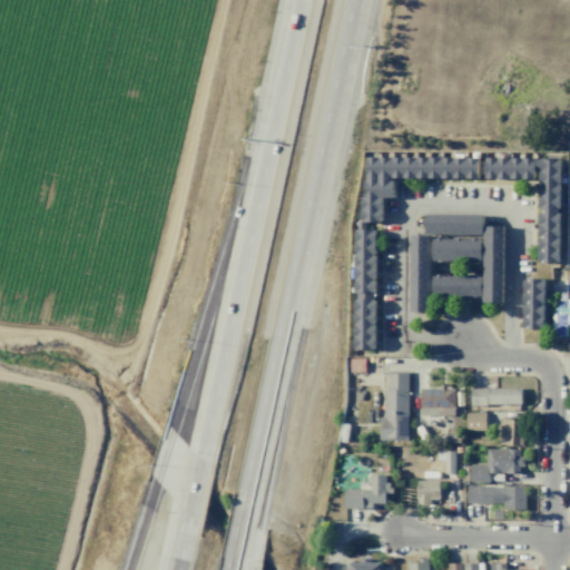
[(539,261),(559,262),(559,158),(484,157),(484,178),(539,178),(539,261)]
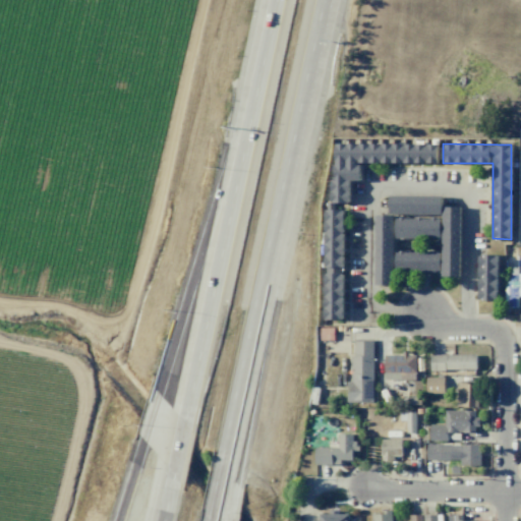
[(437,163),(356,163),(356,165),(359,165),(359,181),(350,181),(350,203),(334,203),(331,203),(331,180),(336,180),(336,145),(437,145),(437,163)]
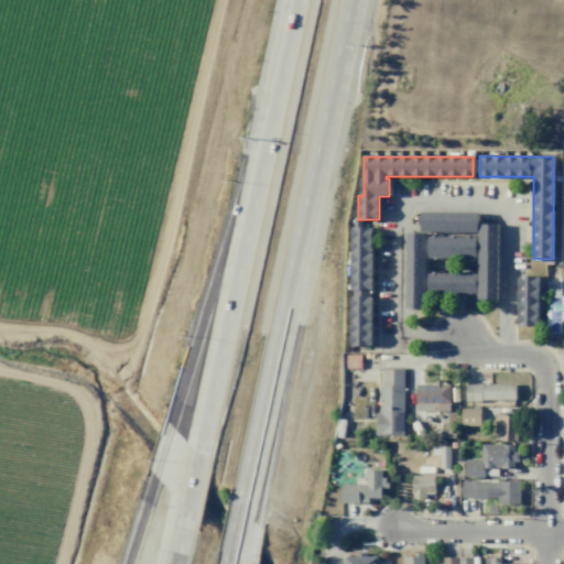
[(421,212),(478,213),(477,232),(421,231),(421,212)]
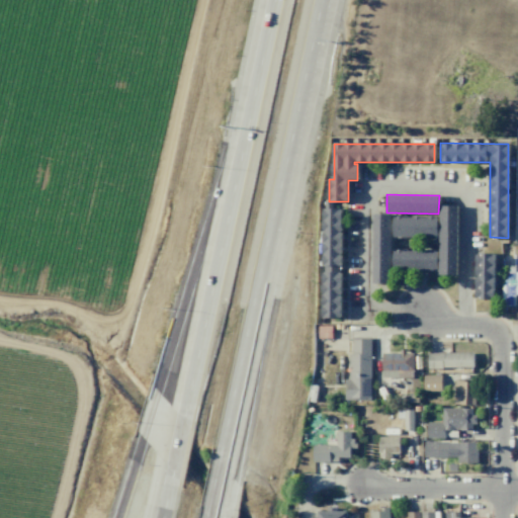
[(332,201),(332,208),(341,208),(341,266),(339,266),(339,272),(341,272),(342,318),(323,318),(323,272),(324,272),(324,265),(323,265),(323,208),(324,208),(324,201),(329,201),(332,201)]
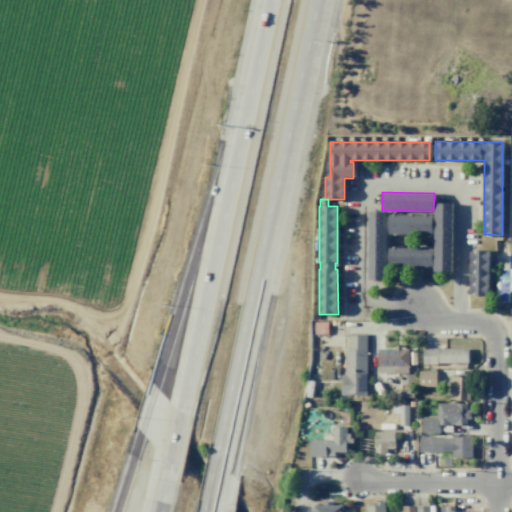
[(434,203),(433,272),(452,272),(452,203),(434,203)]
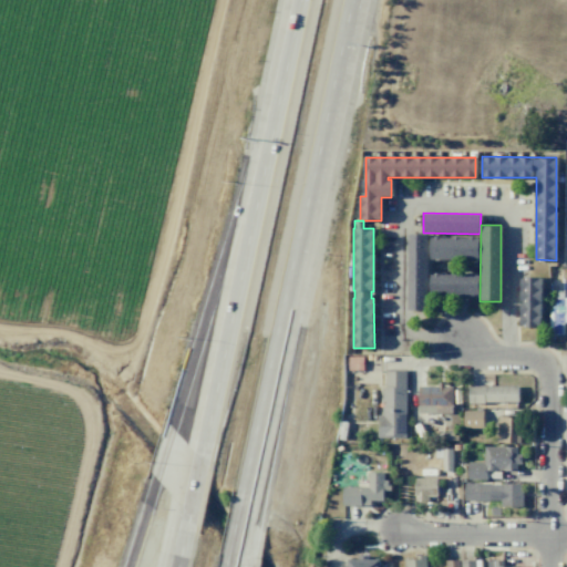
[(409,235),(429,235),(429,310),(408,310),(409,235)]
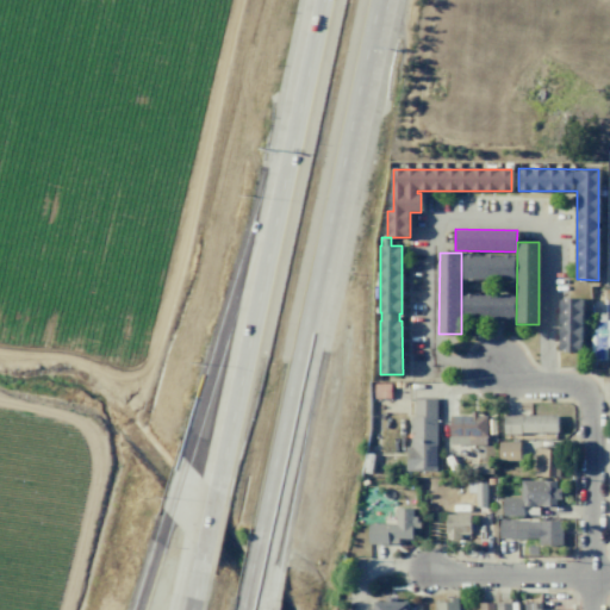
[(464,279),(515,279),(516,255),(464,255),(464,279)]
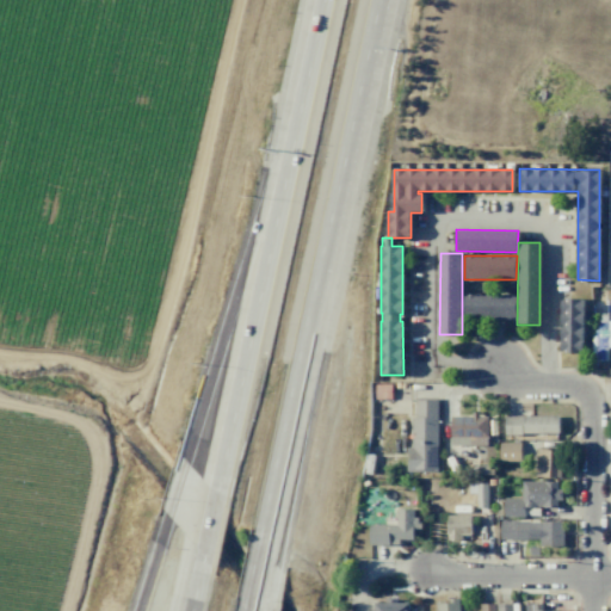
[(463,295),(463,319),(516,320),(516,295),(463,295)]
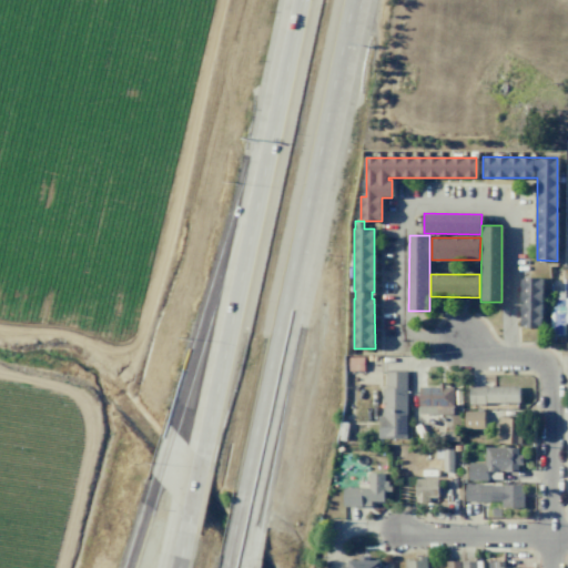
[(521,277),(541,277),(541,327),(521,327),(521,277)]
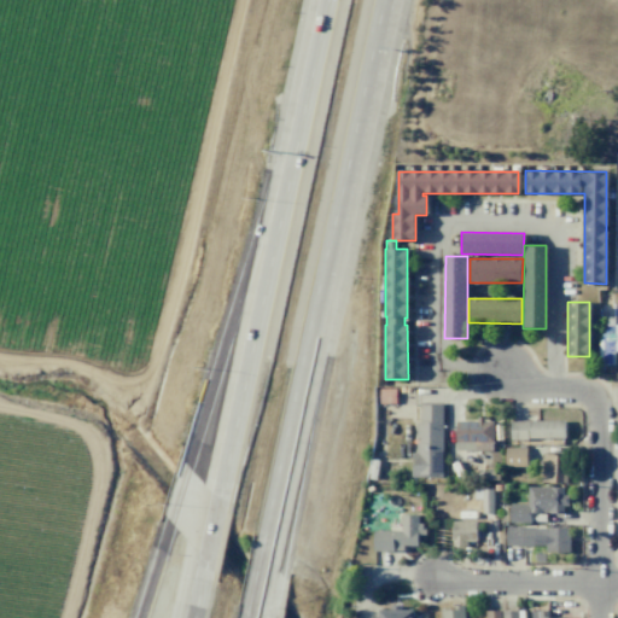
[(419,404),(442,404),(442,476),(410,476),(412,453),(415,453),(417,421),(419,421),(419,404)]
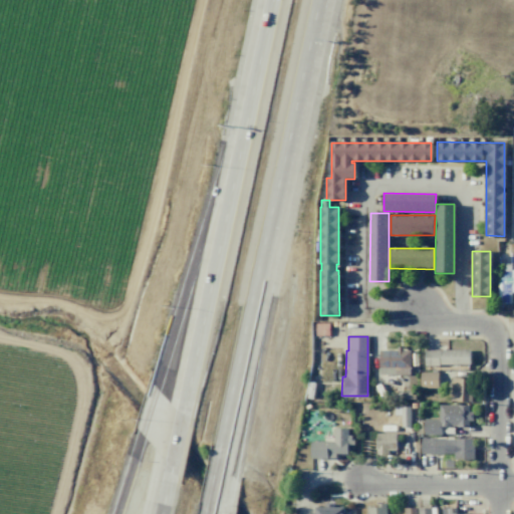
[(424,349),(470,349),(470,364),(424,364),(424,349)]
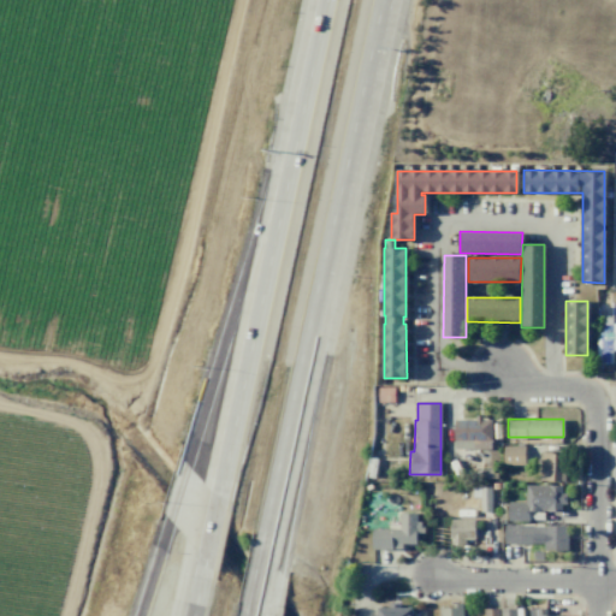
[(454,420),(490,420),(490,449),(454,449),(454,420)]
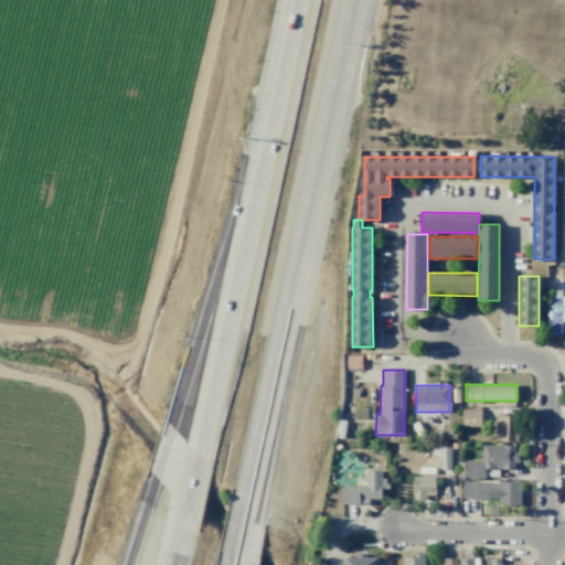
[(461,408),(480,408),(480,426),(461,426),(461,408)]
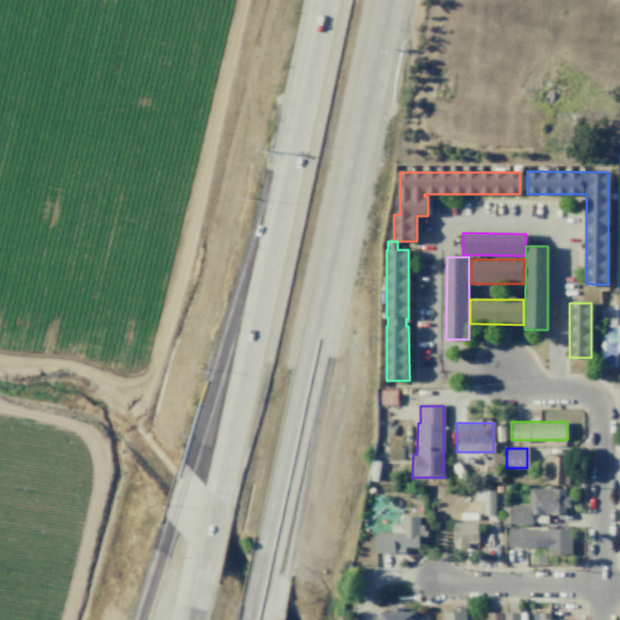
[(544,455),(569,457),(568,486),(543,483),(544,455)]
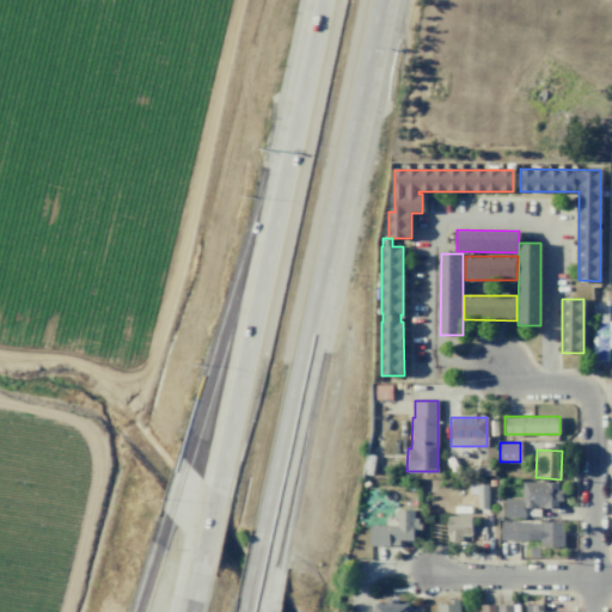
[(522,482),(558,482),(558,489),(563,489),(563,501),(557,501),(557,508),(524,508),(524,516),(505,516),(505,500),(522,500),(522,482)]
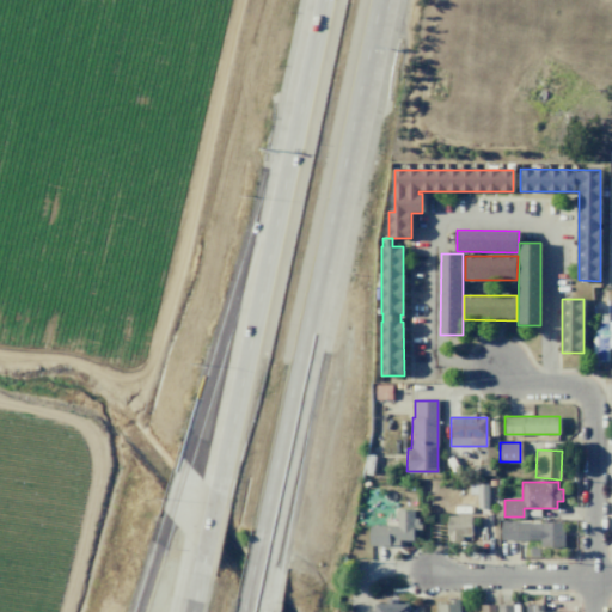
[(476,484),(487,484),(488,508),(477,508),(476,484)]
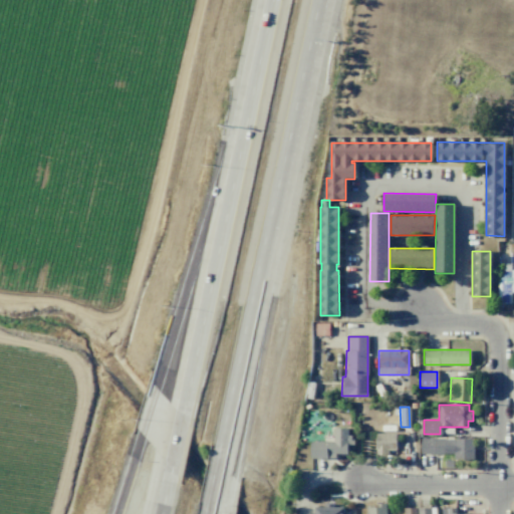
[(333,428),(347,428),(347,454),(334,454),(334,458),(310,458),(310,441),(333,442),(333,428)]
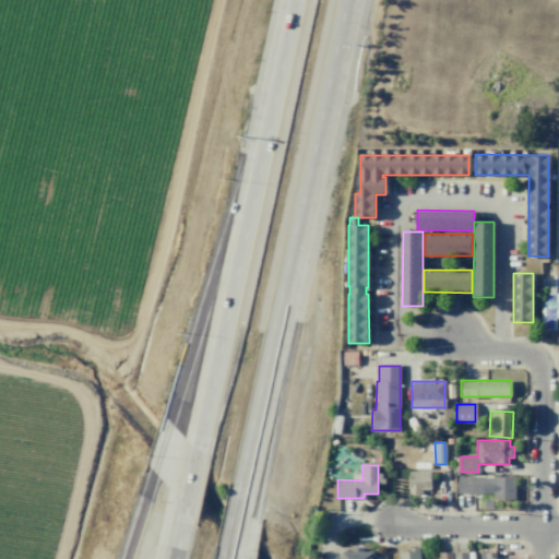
[(409,471),(430,472),(430,489),(423,489),(423,494),(409,494),(409,471)]
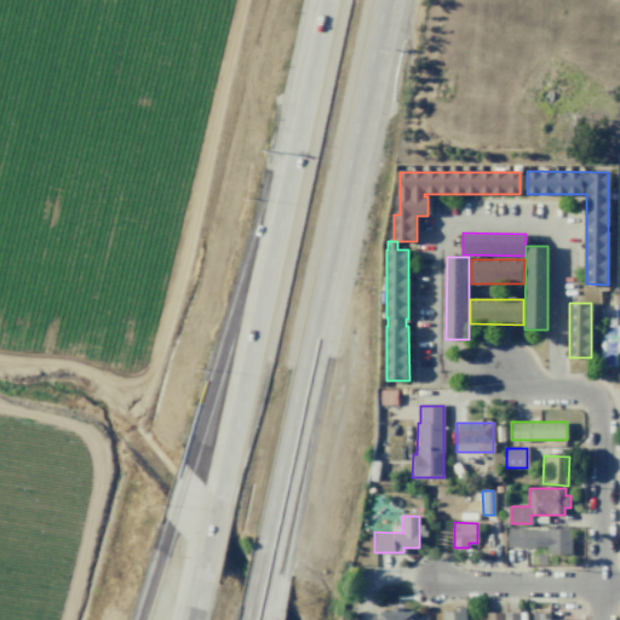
[(507,528),(572,528),(573,555),(546,555),(546,538),(537,538),(537,546),(507,547),(507,528)]
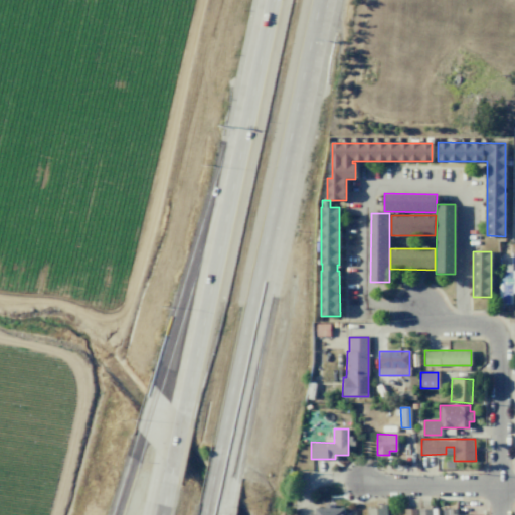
[(325,504),(334,504),(334,508),(344,508),(344,514),(315,514),(315,507),(325,507),(325,504)]
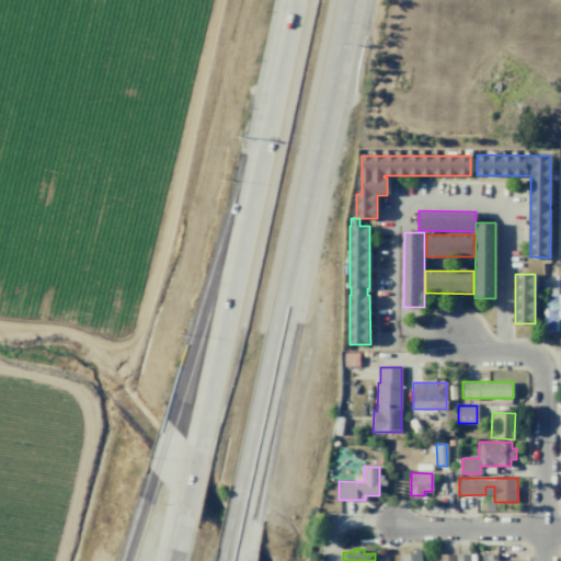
[(410,549),(421,549),(421,560),(399,560),(399,553),(410,553),(410,549)]
